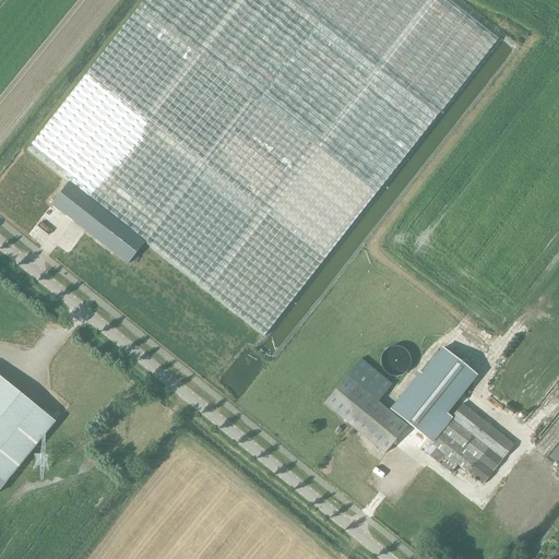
[(51,204),(67,216),(129,265),(145,245),(263,339),(500,39),(450,0),(145,0),(26,151),(68,183),(51,204)]
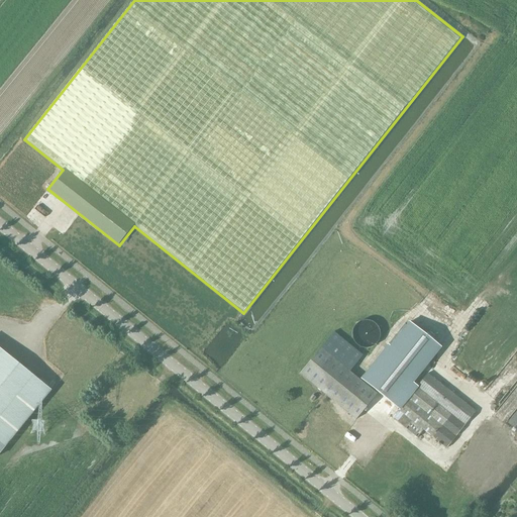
[(375,332),(375,331),(375,328),(374,326),(373,324),(371,322),(369,321),(367,320),(364,319),(362,319),(357,320),(355,321),(353,323),(351,325),(351,327),(350,329),(350,331),(350,333),(351,336),(353,339),(355,341),(357,342),(362,343),(364,343),(367,343),(369,341),(371,340),(372,339),(374,336),(374,334),(375,332)]
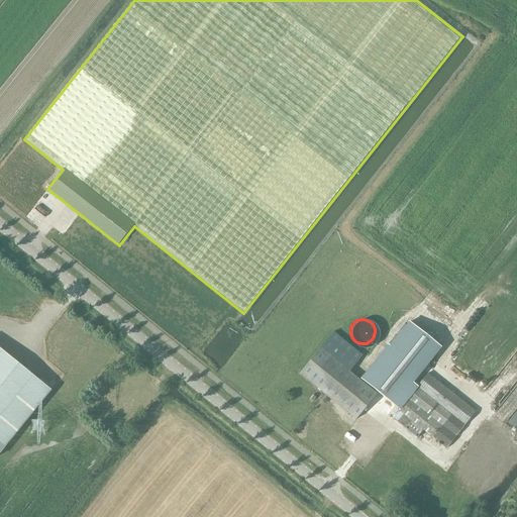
[(412,325),(366,382),(392,404),(391,405),(398,411),(392,418),(415,438),(422,429),(445,448),(470,419),(476,412),(427,373),(410,394),(407,391),(441,348),(412,325)]
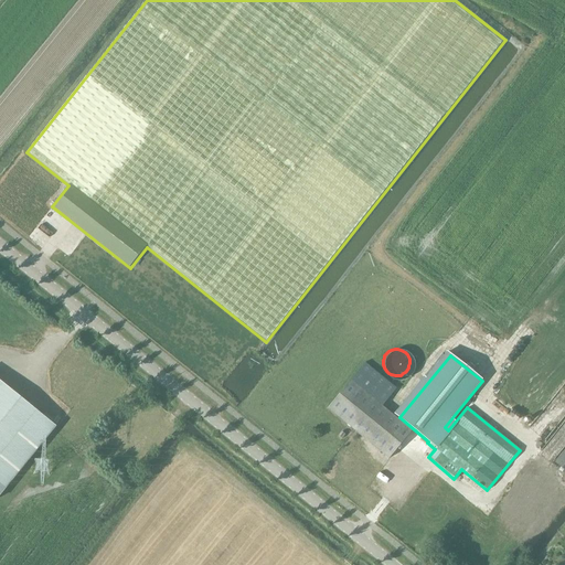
[(364,363),(324,411),(385,460),(409,432),(380,407),(395,388),(364,363)]
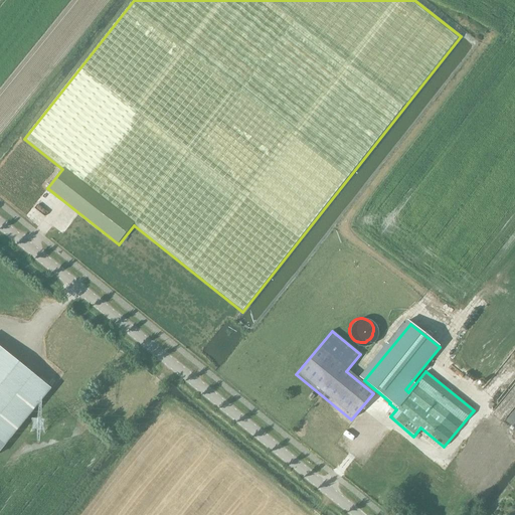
[(0,449),(50,388),(0,347),(0,449)]
